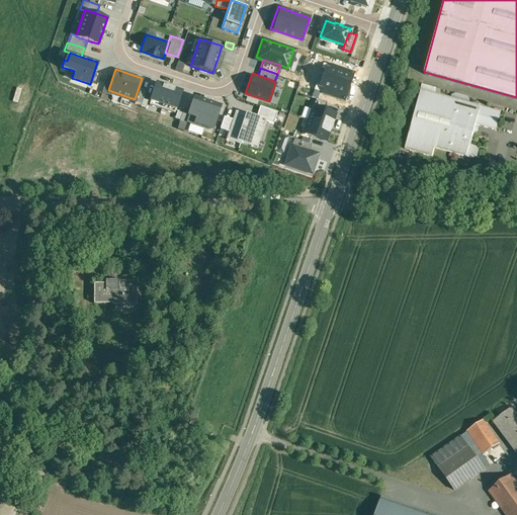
[(149,103),(174,111),(180,91),(155,83),(149,103)]
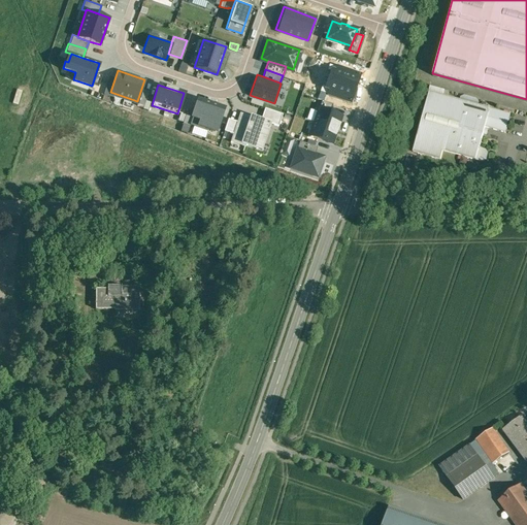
[(12,86),(9,100),(17,101),(20,88),(12,86)]
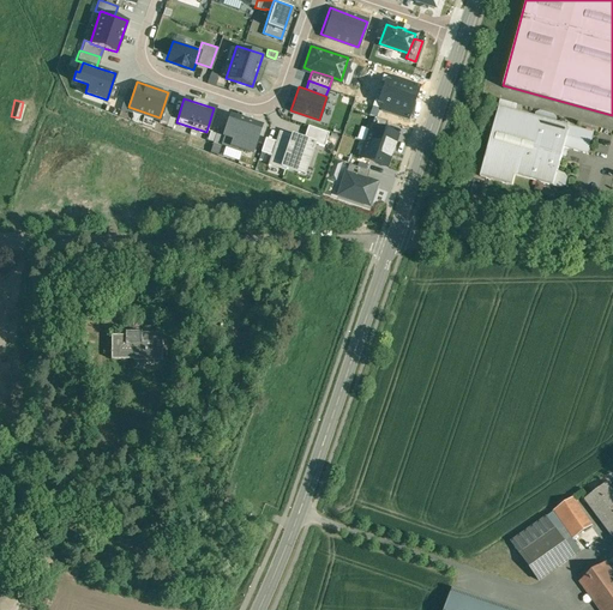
[(570,124),(499,104),(480,174),(512,182),(515,173),(553,183),(557,169),(564,145),(570,124)]
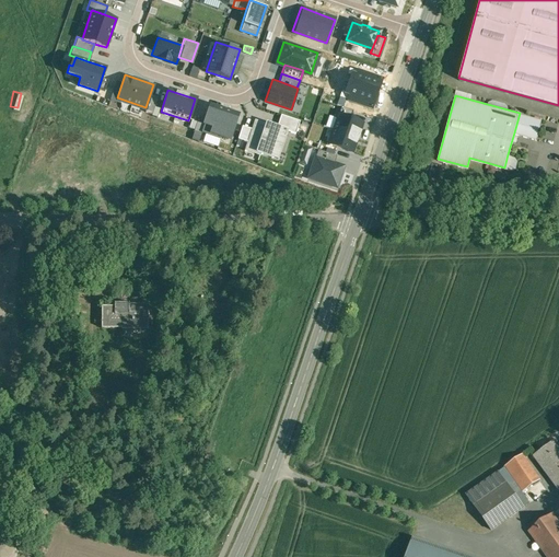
[(209,132),(229,139),(239,112),(208,102),(201,122),(201,124),(202,124),(210,126),(209,132)]
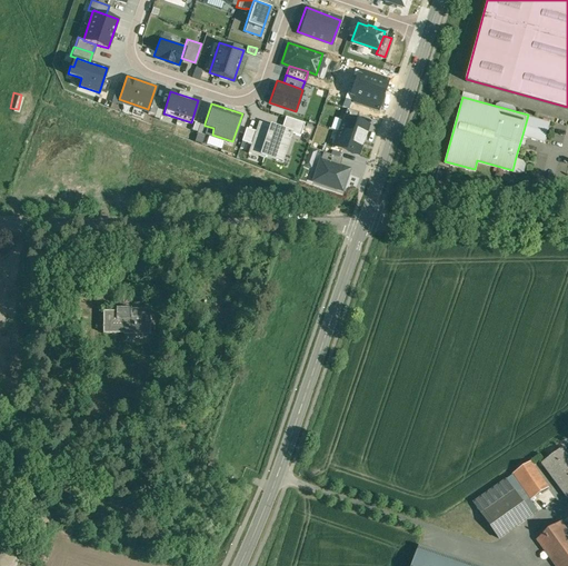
[(344,115),(355,118),(358,110),(346,107),(344,115)]
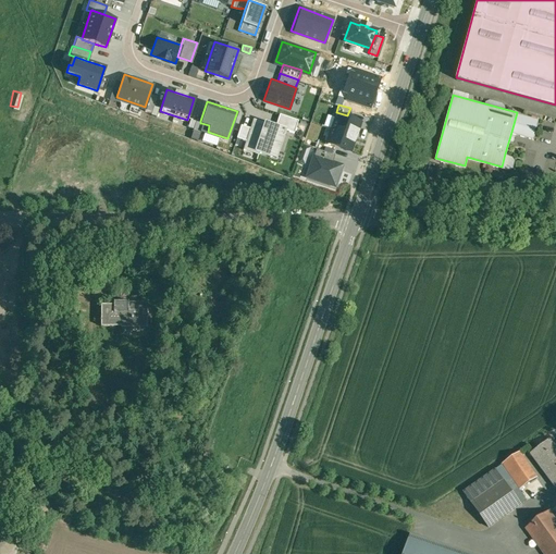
[(279,112),(275,123),(286,127),(285,128),(293,132),(297,119),(279,112)]
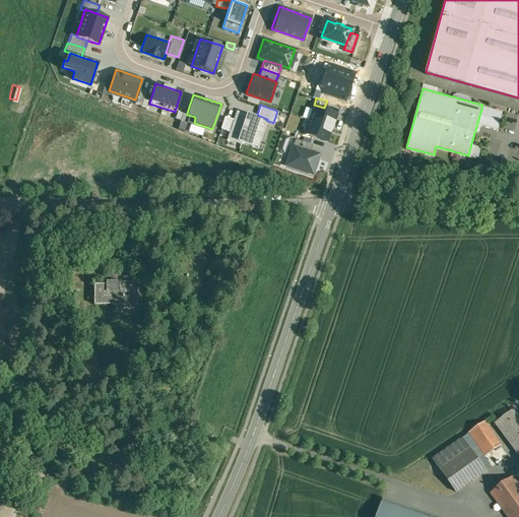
[(304,132),(326,139),(336,112),(324,108),(314,105),(304,132)]
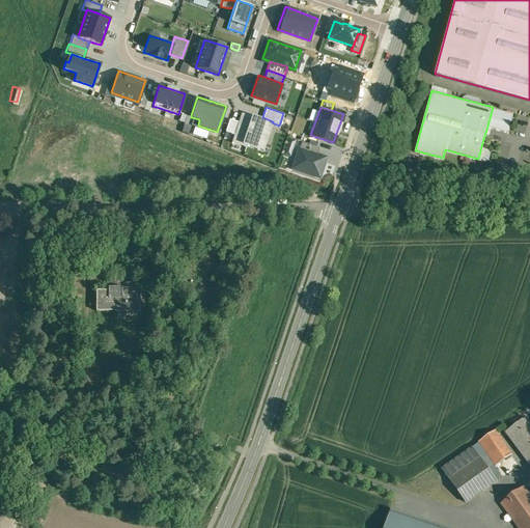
[(513,113),(493,107),(487,126),(508,131),(513,113)]
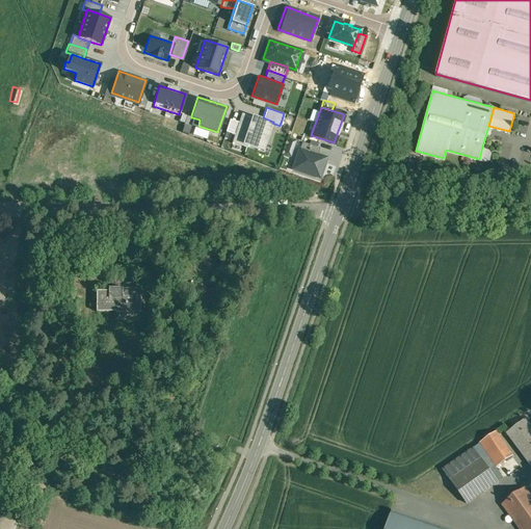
[(250,115),(241,112),(238,121),(234,133),(231,141),(246,147),(246,144),(263,151),(272,123),(273,122),(263,117),(251,114),(250,115)]
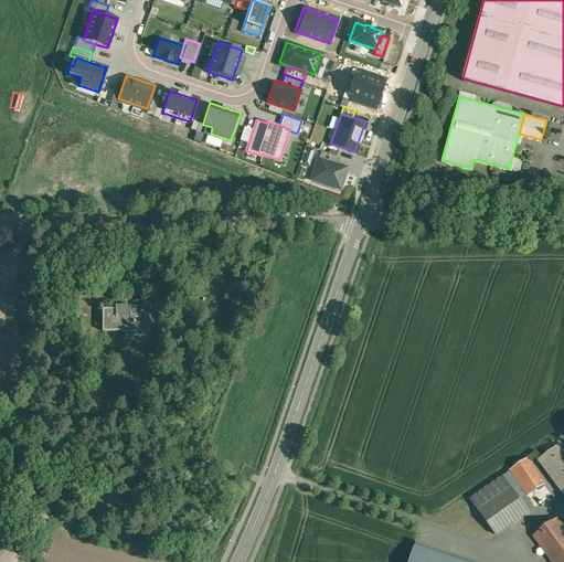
[(203,125),(203,123),(198,120),(195,129),(194,130),(202,133),(204,125),(203,125)]
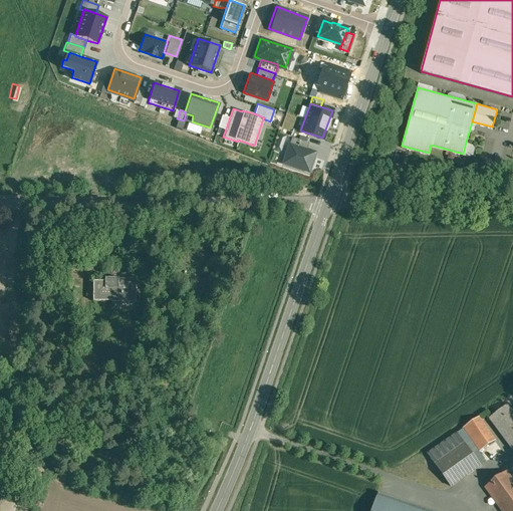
[(226,129),(230,116),(221,113),(217,125),(226,129)]
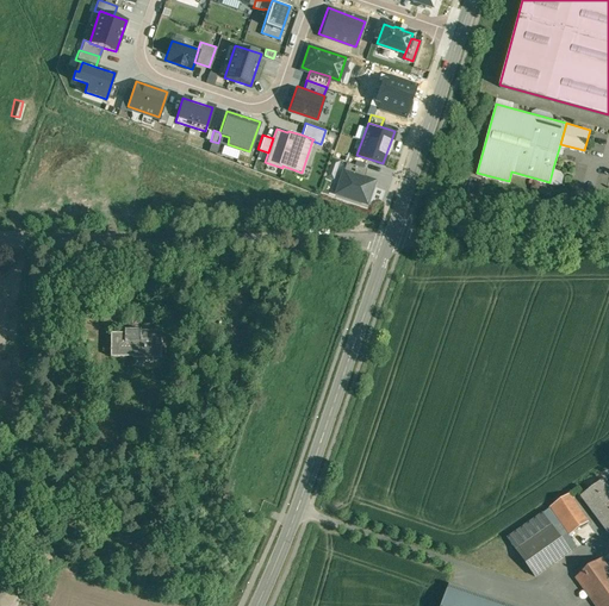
[(346,161),(343,168),(364,175),(366,168),(346,161)]
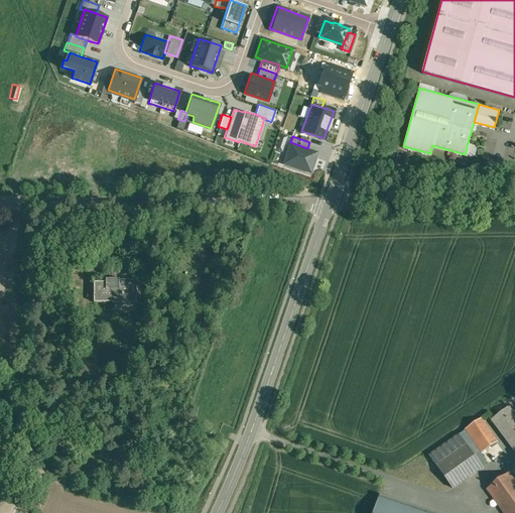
[(290,142),(283,161),(309,170),(315,151),(307,148),(290,142)]
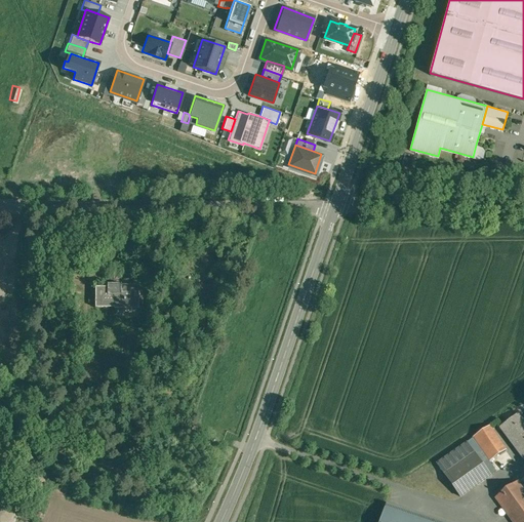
[(482,147),(476,145),(473,157),(479,158),(482,156),(484,151),(482,147)]
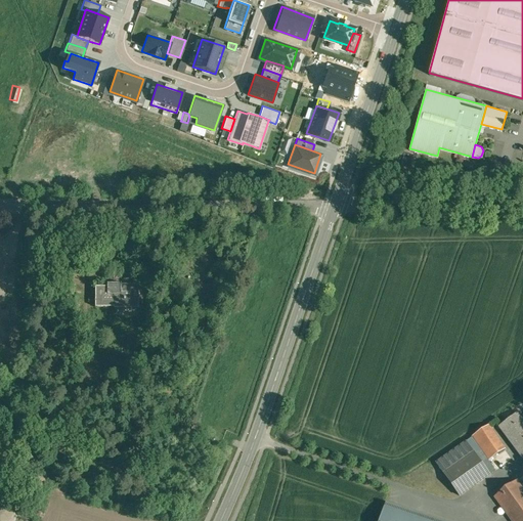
[(138,281),(120,281),(120,280),(106,280),(106,284),(95,284),(95,304),(113,304),(113,305),(114,305),(137,305),(138,305),(138,294),(138,281)]
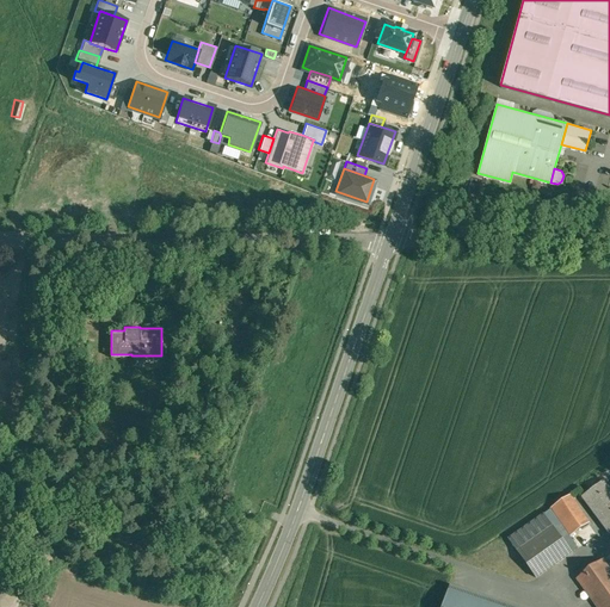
[(609,487),(603,477),(581,494),(609,532),(609,487)]
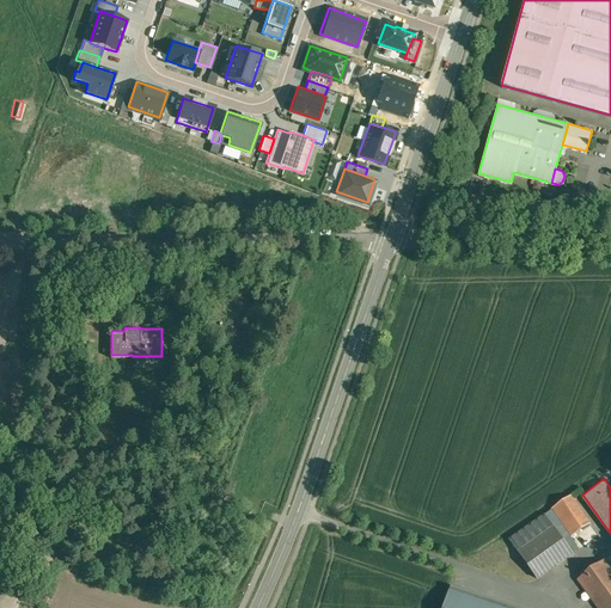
[(590,521),(570,493),(553,507),(570,534),(590,521)]
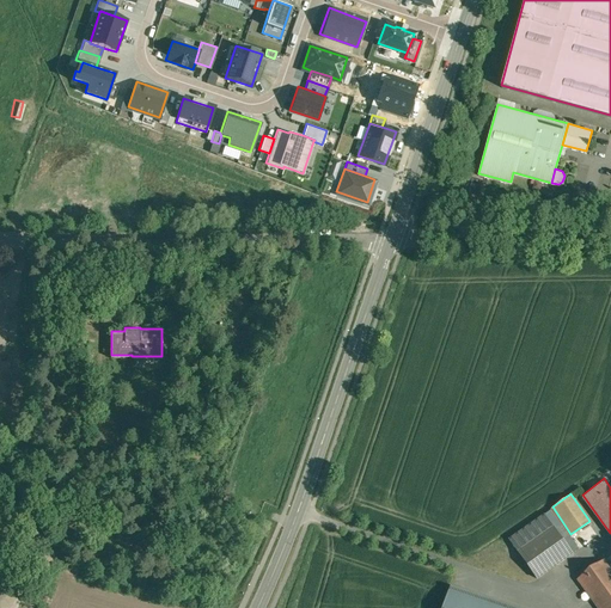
[(572,551),(544,511),(508,538),(536,576),(572,551)]
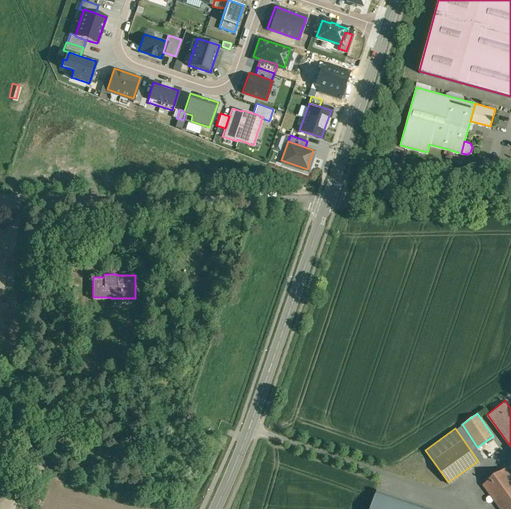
[(510,508),(510,477),(504,467),(483,483),(501,508),(510,508)]
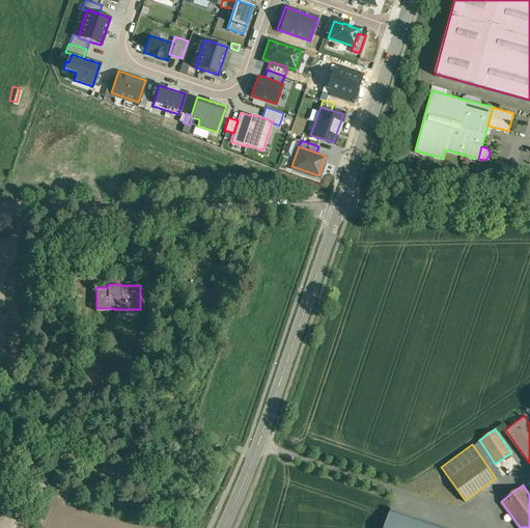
[(450,527),(388,507),(382,527),(450,527)]
